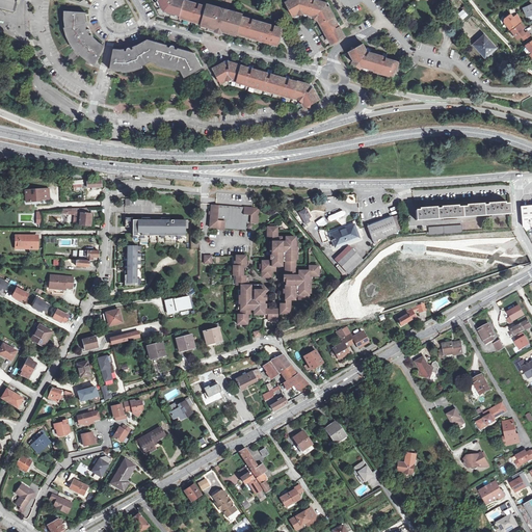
[(0,0),(0,8),(15,12),(17,0),(0,0)]
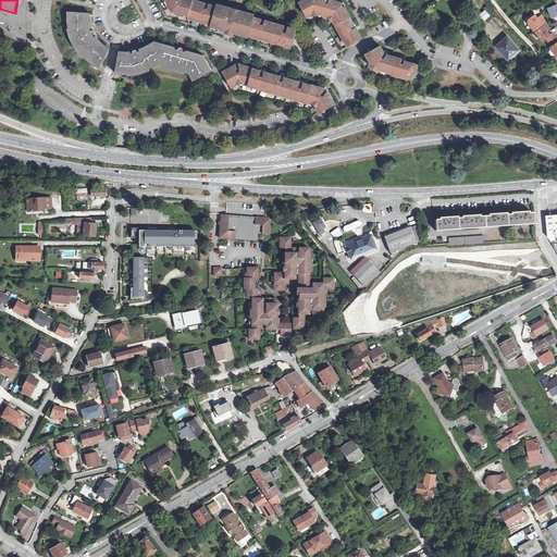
[(185,13),(189,14),(193,0),(168,0),(169,2),(168,3),(173,10),(181,12),(181,11),(185,12),(185,13)]
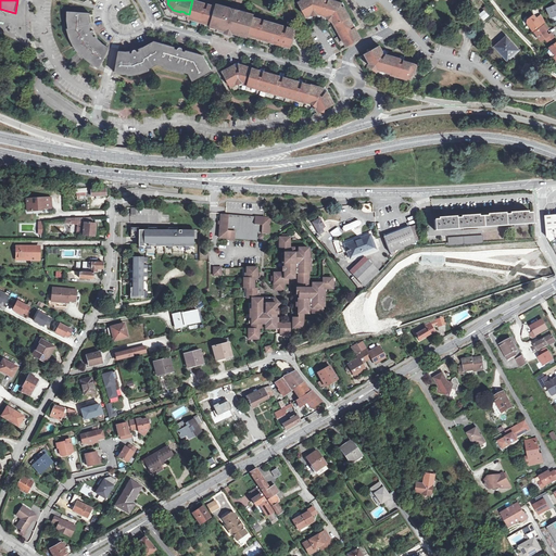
[(202,20),(212,23),(216,8),(215,5),(196,0),(192,0),(189,14),(188,16),(198,19),(199,17),(203,19),(202,20)]
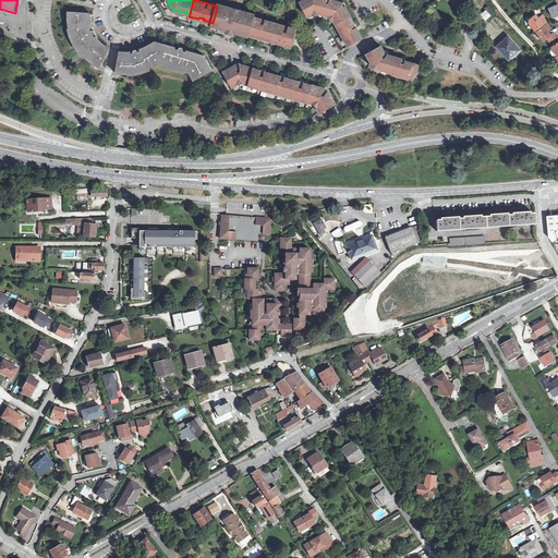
[(344,5),(346,4),(341,1),(336,0),(301,0),(299,1),(307,15),(312,13),(311,10),(317,9),(318,12),(328,15),(330,12),(336,16),(334,19),(339,29),(341,29),(346,38),(344,38),(348,45),(362,37),(356,26),(355,24),(355,23),(354,23),(344,5)]
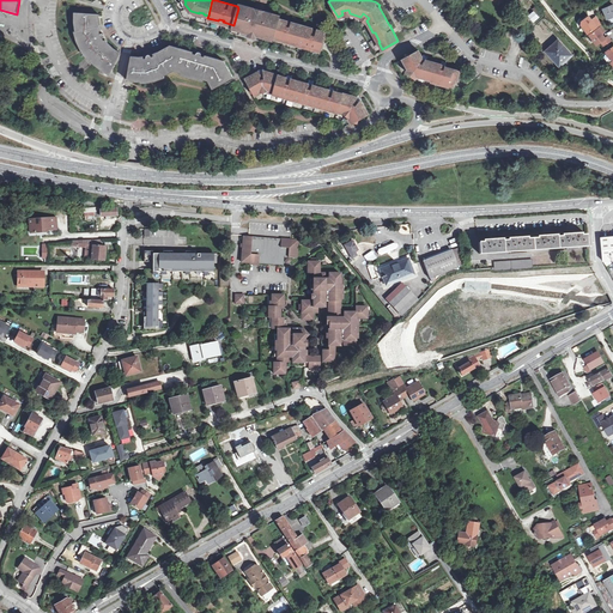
[(234,25),(244,28),(244,25),(247,25),(247,23),(252,24),(255,8),(247,6),(246,8),(238,6),(238,8),(234,25)]
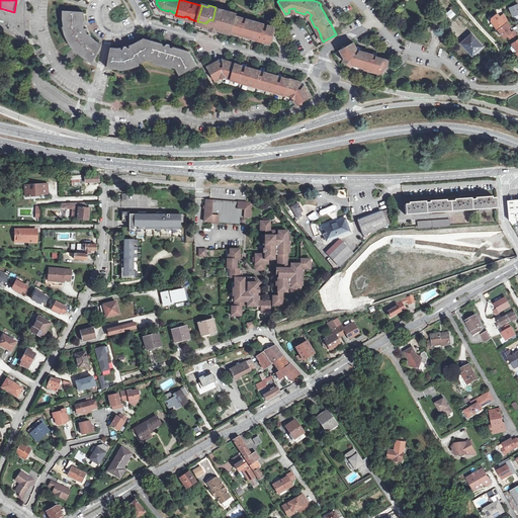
[(222,9),(216,7),(212,20),(208,19),(208,21),(206,21),(206,23),(223,28),(223,25),(222,25),(222,23),(219,22),(222,9)]
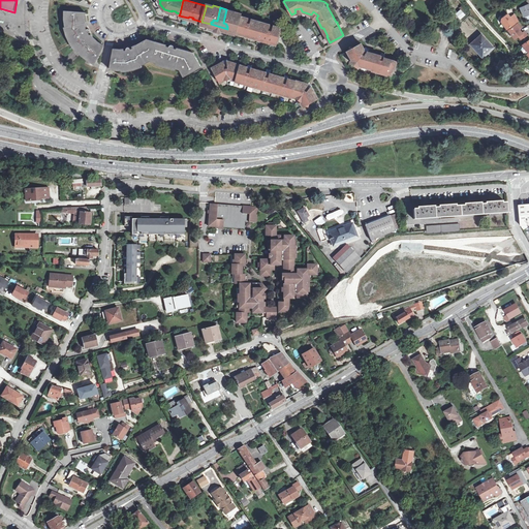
[(227,29),(236,31),(240,16),(234,13),(234,10),(226,9),(223,23),(226,24),(226,26),(227,26),(227,29)]
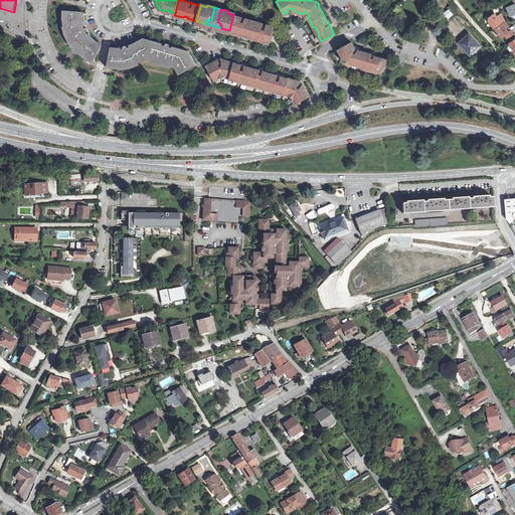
[(84,57),(92,61),(101,44),(95,40),(91,36),(89,33),(88,34),(86,32),(87,31),(88,30),(88,29),(88,28),(87,28),(86,28),(83,28),(82,25),(84,25),(83,21),(82,16),(82,15),(82,12),(62,10),(62,18),(63,26),(62,26),(64,34),(67,40),(70,44),(72,48),(73,47),(78,52),(84,57)]
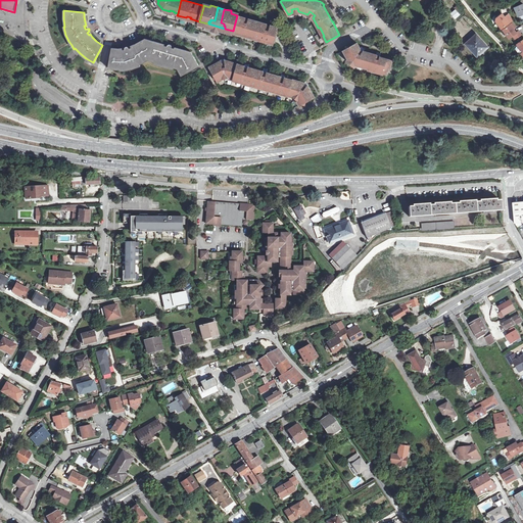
[(496,17),(495,20),(502,29),(514,20),(509,13),(505,16),(503,13),(496,17)]
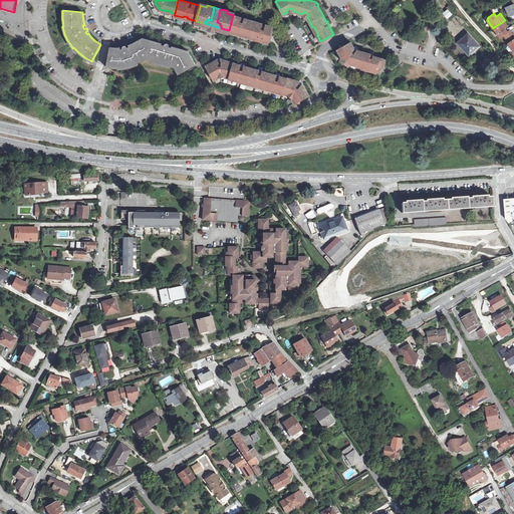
[(241,34),(250,36),(254,22),(255,21),(233,15),(229,30),(238,33),(239,31),(242,32),(241,34)]
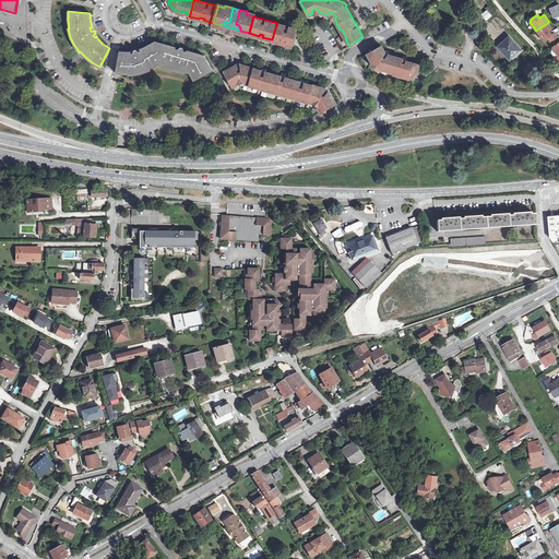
[(295,35),(298,34),(294,27),(293,28),(276,24),(272,39),(278,42),(278,39),(283,40),(282,43),(293,46),(295,35)]
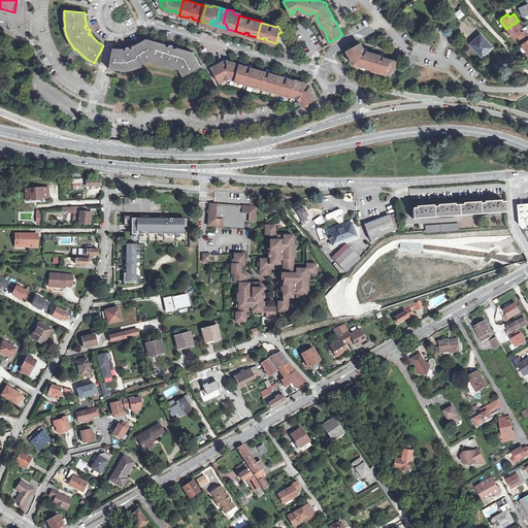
[(518,23),(507,30),(514,38),(518,36),(520,39),(526,34),(524,31),(522,33),(519,29),(518,28),(521,27),(518,23)]
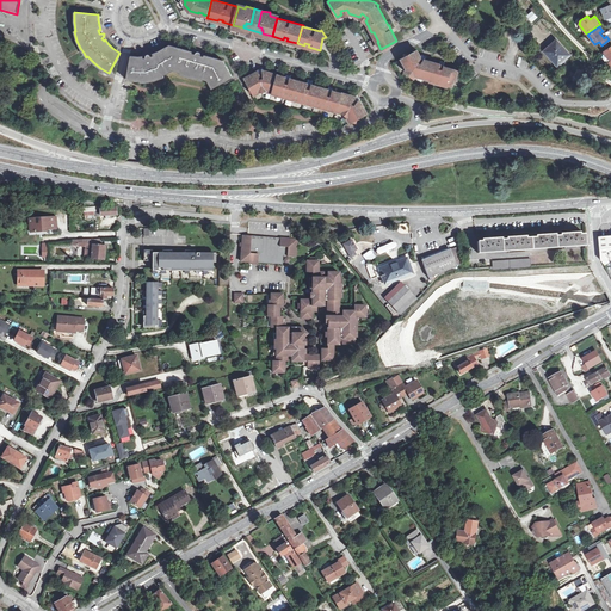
[(569,55),(556,39),(544,51),(556,63),(561,59),(562,61),(569,55)]
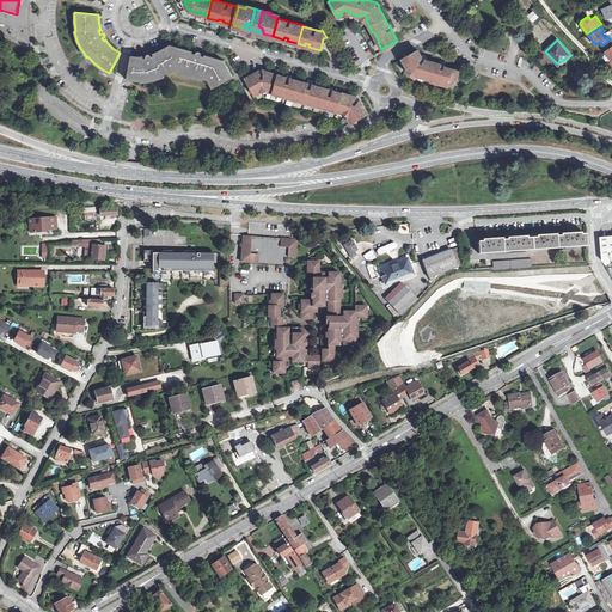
[(171,72),(173,71),(181,73),(181,74),(202,80),(203,79),(208,80),(213,89),(233,78),(226,65),(214,61),(215,57),(204,54),(203,56),(202,61),(199,60),(200,55),(201,53),(200,51),(199,50),(197,51),(196,53),(196,54),(194,59),(191,57),(193,53),(193,51),(179,47),(178,50),(166,47),(153,53),(154,55),(154,60),(152,60),(151,56),(151,53),(151,51),(150,51),(148,51),(147,53),(147,54),(147,56),(148,61),(145,62),(144,57),(144,55),(138,55),(132,54),(127,79),(141,80),(141,81),(151,80),(157,78),(161,77),(166,74),(171,72)]
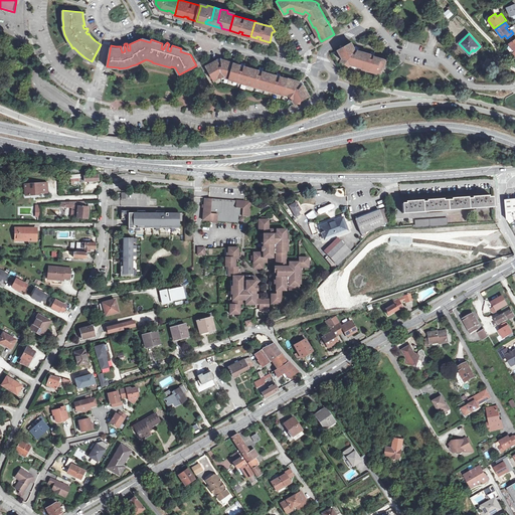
[(370,53),(357,49),(353,48),(354,47),(351,42),(338,49),(342,56),(342,58),(350,64),(351,63),(380,72),(382,64),(384,65),(386,58),(374,55),(374,54),(370,53)]
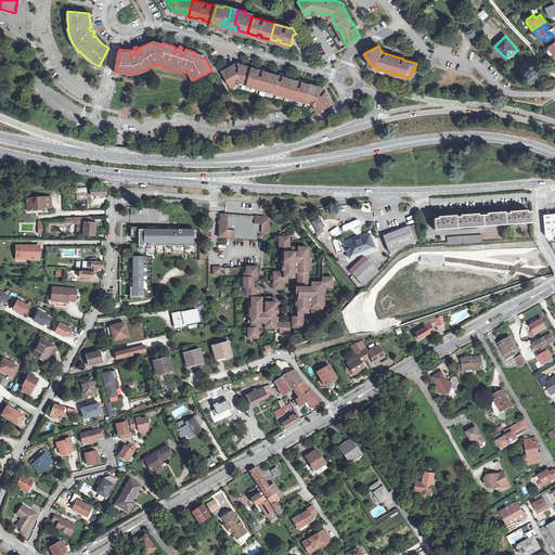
[(242,82),(266,90),(267,88),(286,93),(286,95),(310,102),(311,101),(317,105),(315,106),(318,111),(332,103),(326,91),(322,89),(301,82),(298,81),(289,79),(291,78),(283,76),(279,75),(271,73),(270,74),(262,72),(259,71),(237,65),(234,65),(223,72),(231,86),(235,84),(242,82)]
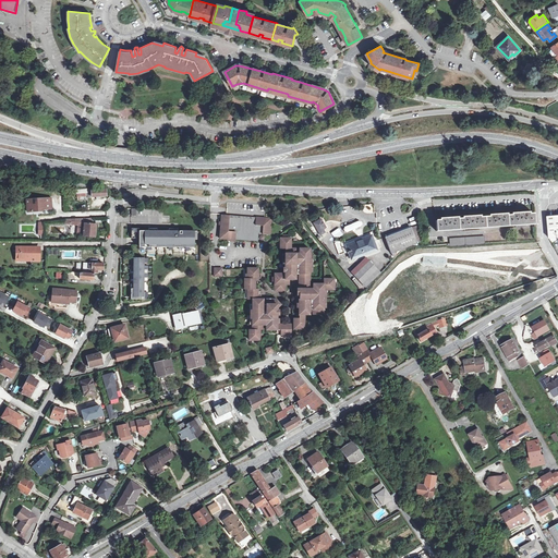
[(86,189),(73,190),(73,194),(76,194),(77,201),(87,199),(87,197),(86,189)]
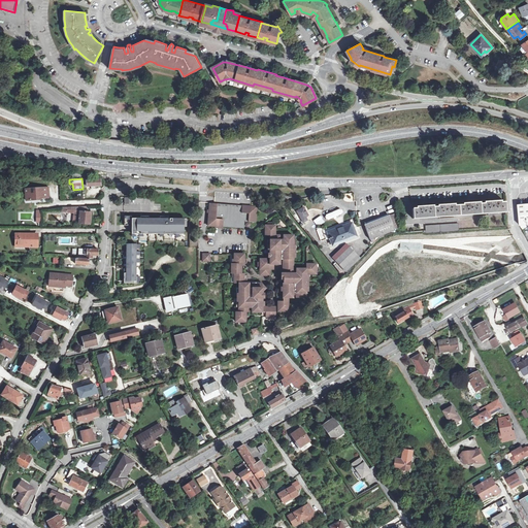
[(87,178),(81,178),(83,187),(91,186),(95,186),(101,186),(100,179),(87,180),(87,178)]
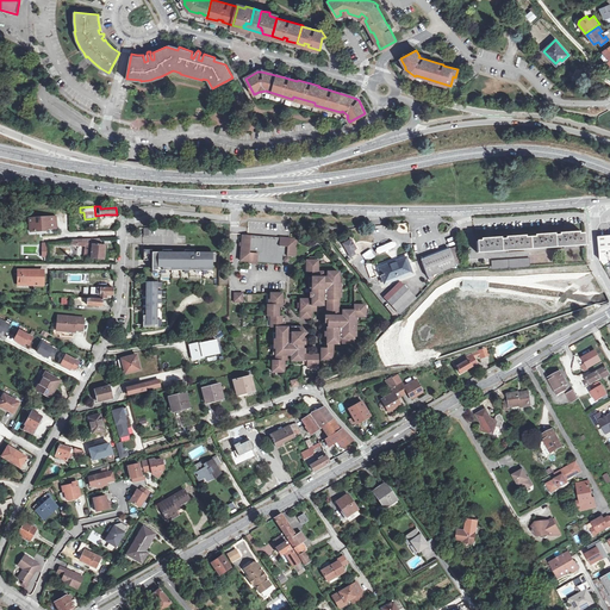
[(30,224),(30,230),(31,232),(37,231),(37,230),(54,229),(54,223),(57,223),(56,217),(30,219),(30,224)]
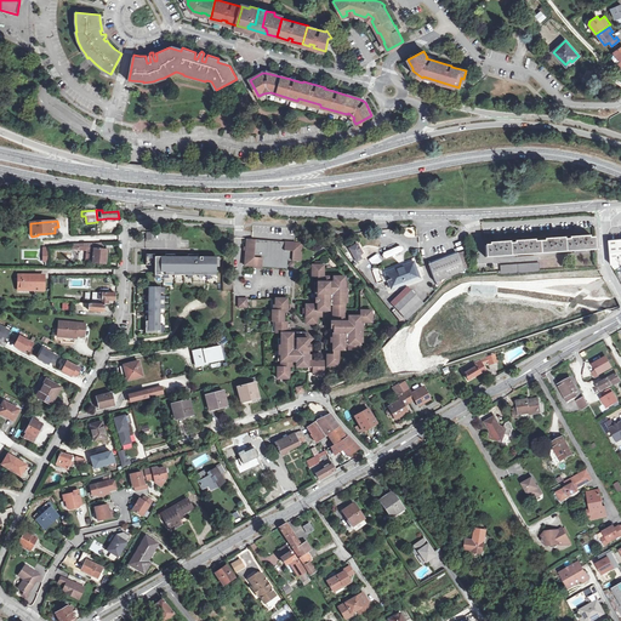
[(495,245),(485,245),(486,257),(596,250),(594,238),(585,238),(585,237),(582,237),(581,234),(577,235),(577,237),(575,237),(575,239),(559,240),(559,238),(557,238),(557,237),(552,237),(552,239),(550,239),(550,241),(529,243),(529,240),(527,240),(527,239),(523,239),(523,241),(520,241),(520,243),(505,244),(505,241),(502,241),(502,240),(497,240),(497,243),(495,243),(495,245)]
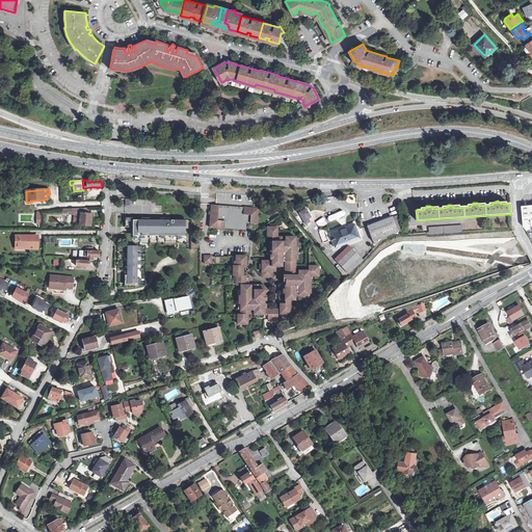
[(531,204),(522,206),(524,227),(531,225),(531,204)]
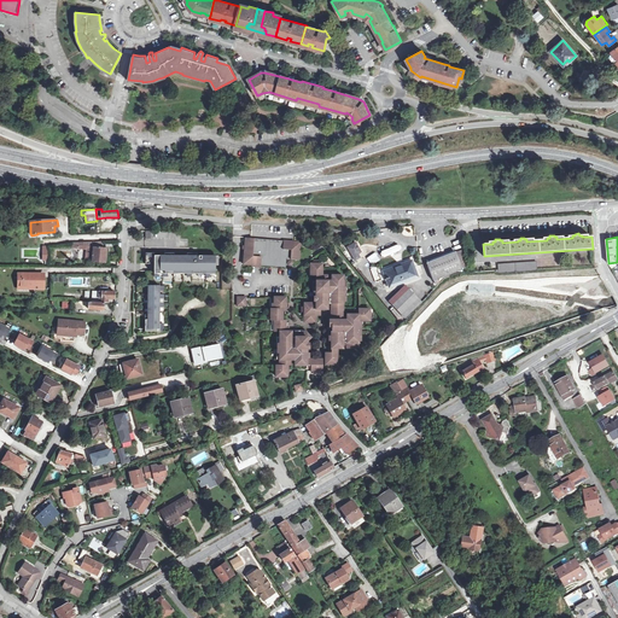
[(245,238),(245,245),(245,249),(244,264),(252,264),(252,266),(261,267),(261,266),(286,267),(286,260),(299,260),(301,243),(245,238)]
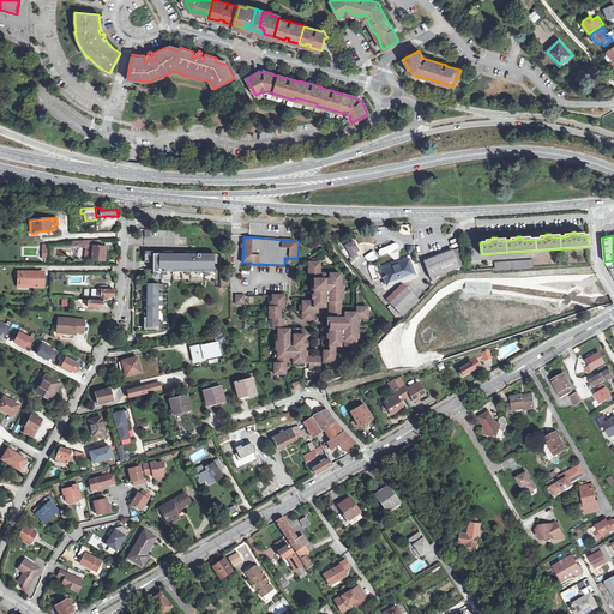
[(101,240),(78,240),(78,246),(86,247),(85,259),(104,260),(106,247),(101,246),(101,240)]
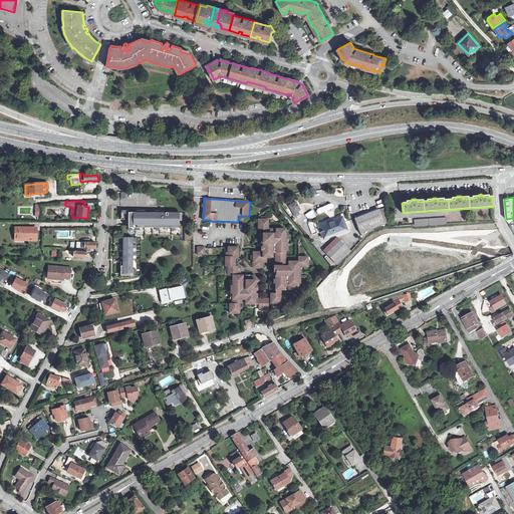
[(295,202),(289,206),(293,213),(300,209),(298,207),(297,207),(297,205),(297,204),(295,202)]
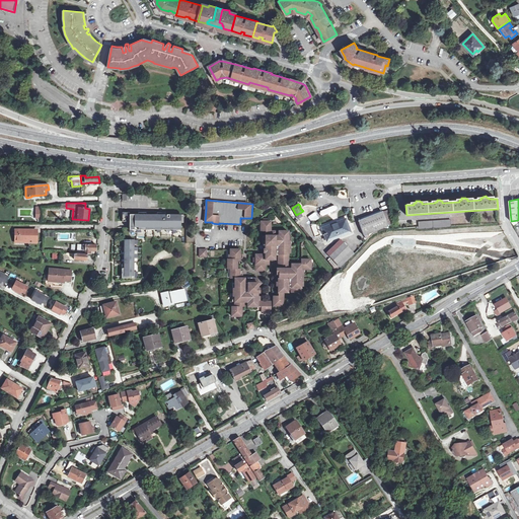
[(382,211),(358,221),(364,235),(365,235),(366,239),(369,237),(369,234),(388,226),(387,224),(383,213),(382,211)]
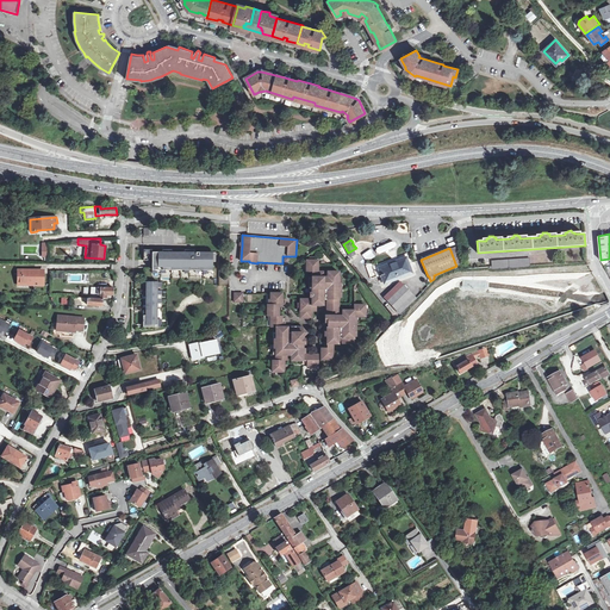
[(455,248),(450,250),(455,263),(460,262),(455,248)]
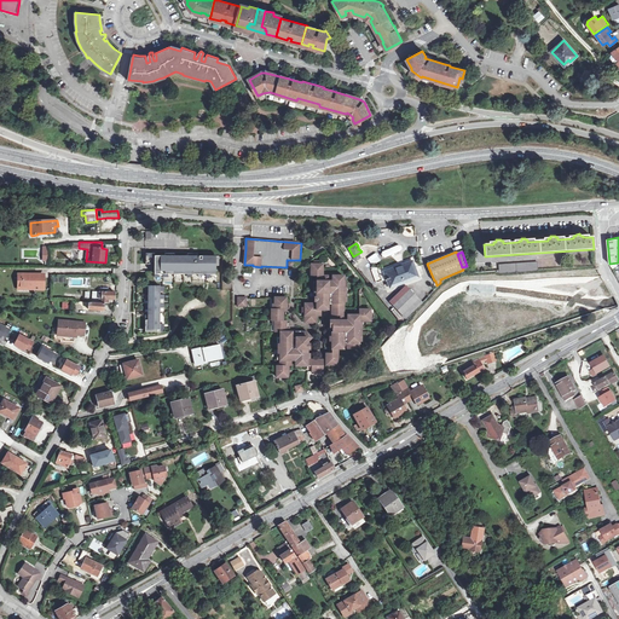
[(155,265),(155,273),(215,275),(215,256),(197,256),(197,254),(187,254),(187,256),(174,256),(174,254),(165,253),(165,256),(155,256),(155,253),(146,253),(146,264),(155,265)]
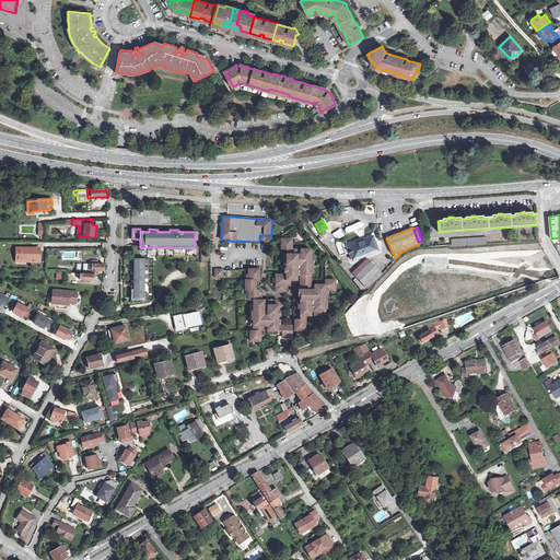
[(373,237),(348,246),(353,259),(377,251),(373,237)]
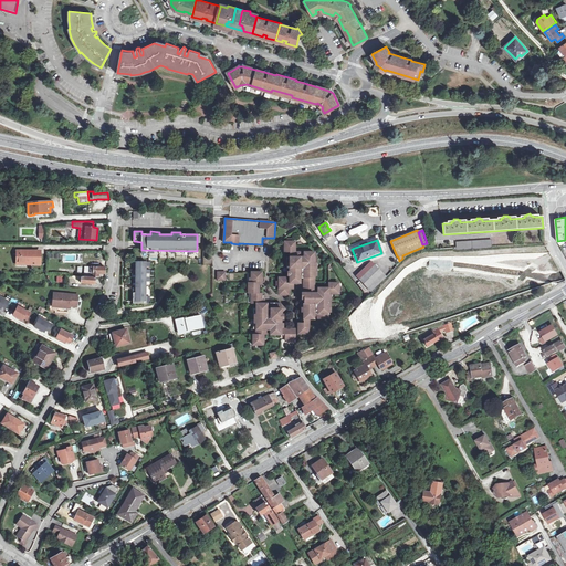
[(491,240),(457,242),(457,247),(454,248),(454,249),(456,250),(457,250),(492,248),(491,240)]
